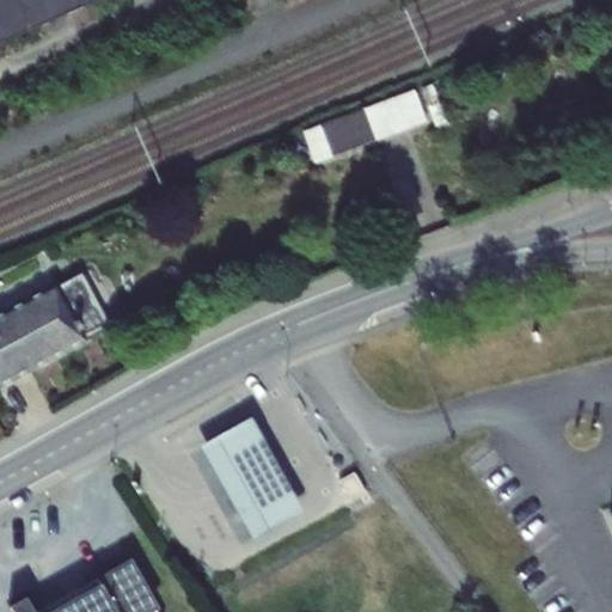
[(0,0),(0,41),(93,0),(0,0)]
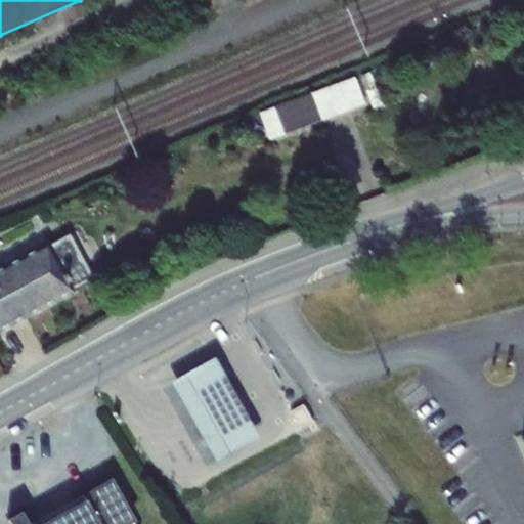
[(368,71),(359,74),(365,90),(375,86),(368,71)]
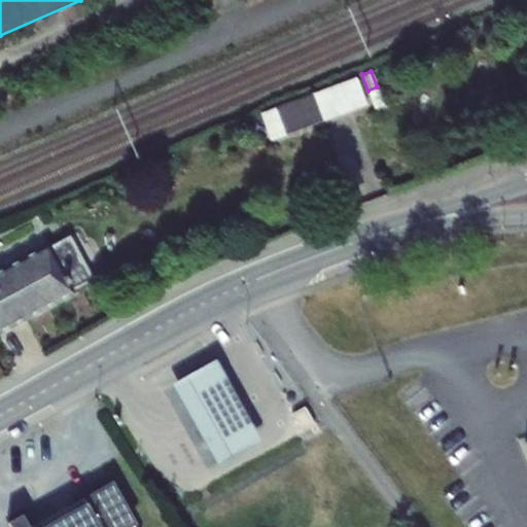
[(356,77),(261,113),(271,140),(366,105),(356,77)]
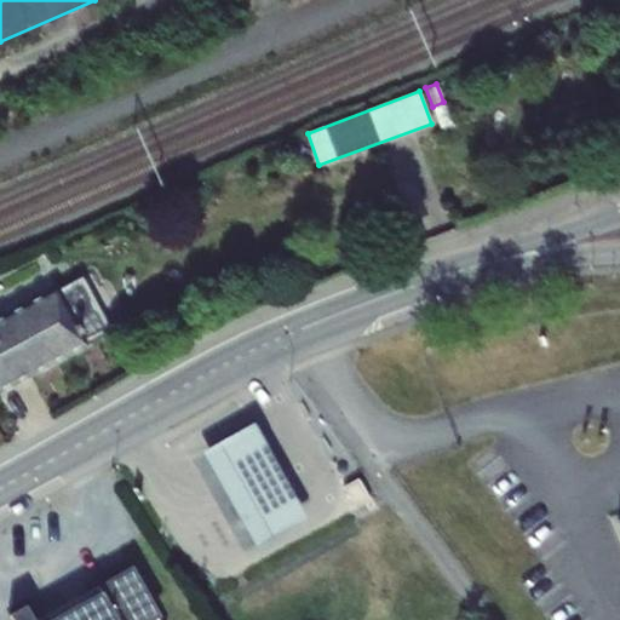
[(445,105),(434,109),(441,127),(452,124),(445,105)]
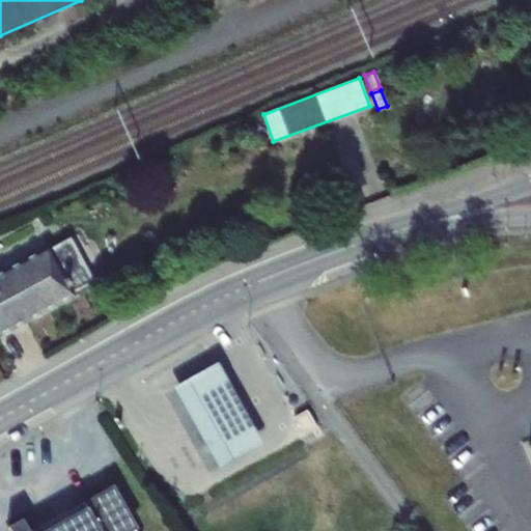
[(49,249),(73,292),(93,281),(70,238),(49,249)]
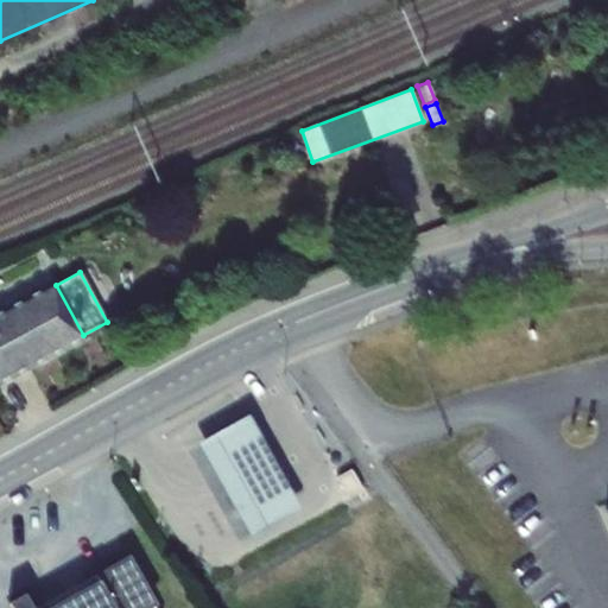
[(55,283),(0,311),(0,382),(84,337),(83,335),(56,285),(55,283)]
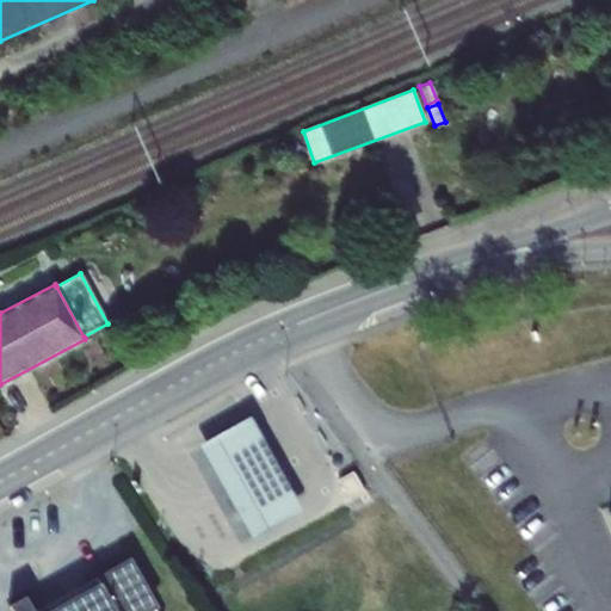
[(244,425),(183,458),(205,499),(233,483),(254,522),(304,494),(285,461),(269,470),(244,425)]
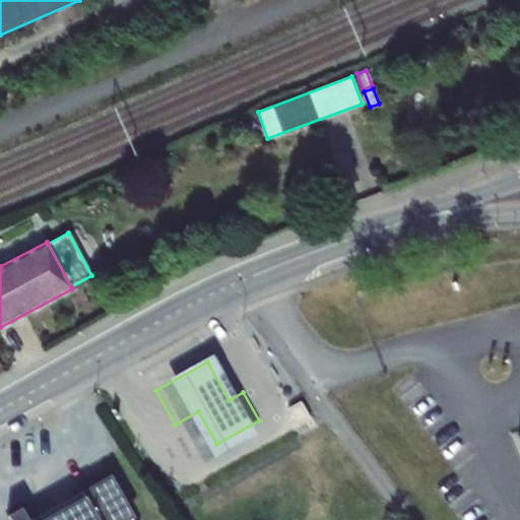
[(27,519),(21,509),(8,516),(10,519),(133,519),(132,517),(109,477),(81,492),(83,497),(40,519),(27,519)]
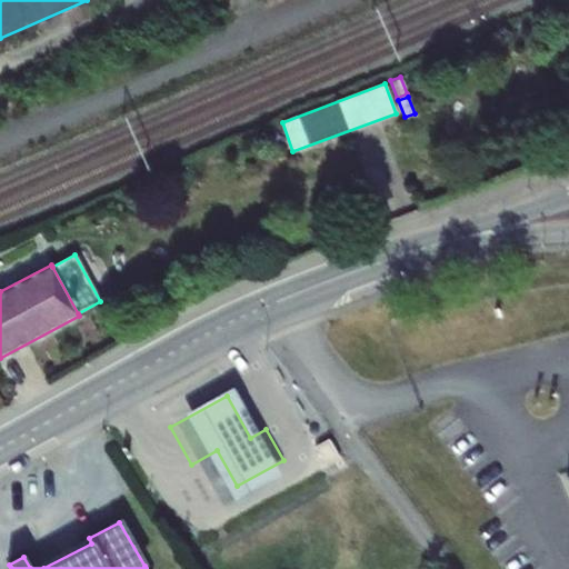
All buildings are outlined.
